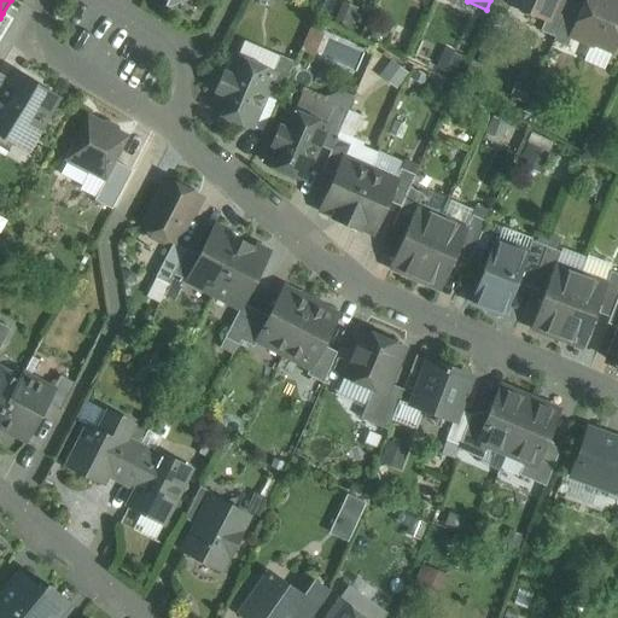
[(512,0),(509,5),(544,19),(546,19),(554,0),(512,0)]
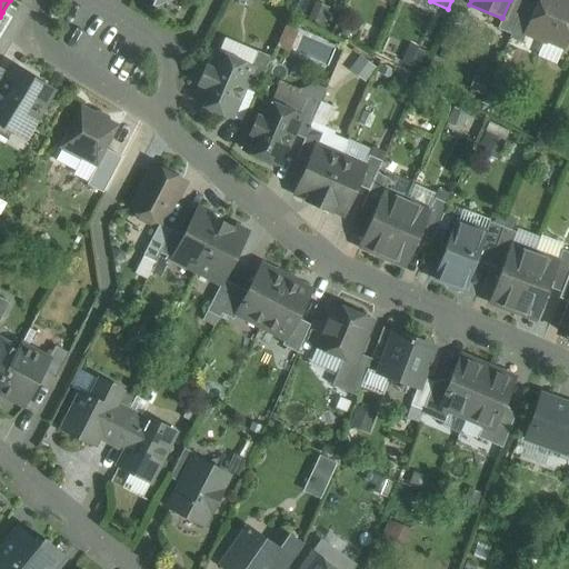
[(510,0),(502,18),(501,18),(497,28),(510,35),(525,1),(525,0),(510,0)]
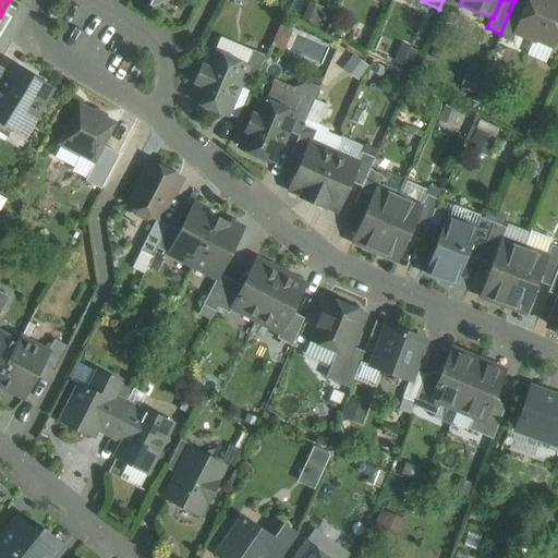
[(557,31),(557,2),(550,0),(529,0),(526,7),(516,31),(516,32),(534,39),(534,37),(553,45),(557,31)]
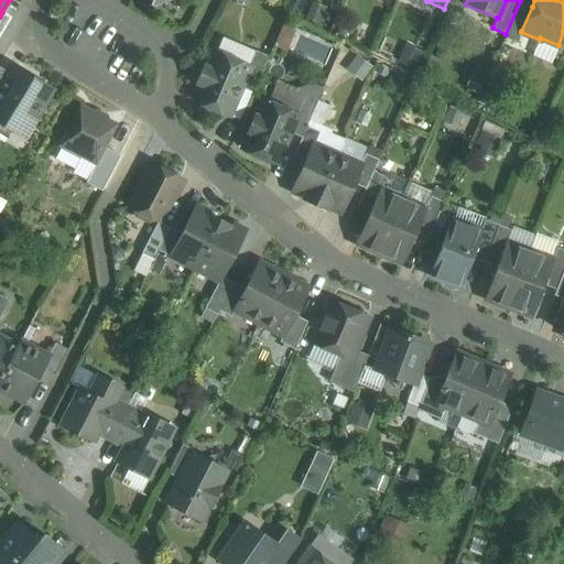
[(520,1),(506,34),(505,38),(517,43),(521,32),(521,31),(532,7),(520,1)]
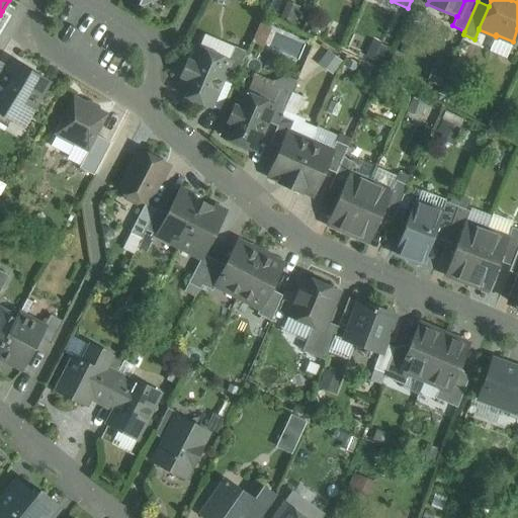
[(0,15),(0,32),(10,15),(2,11),(0,15)]
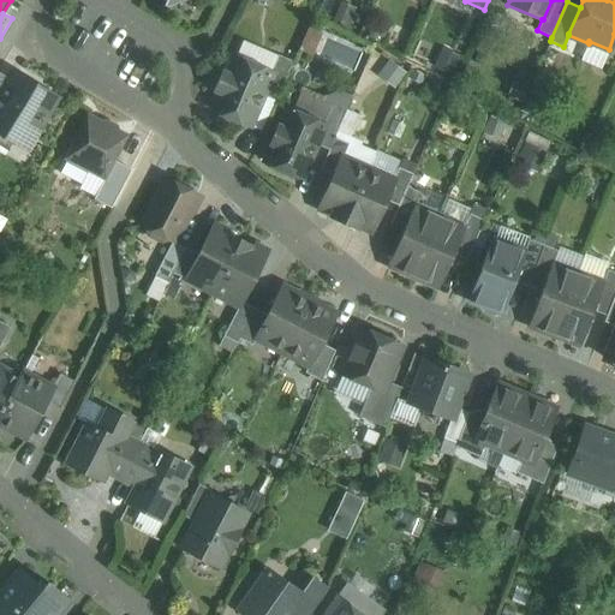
[(278,55),(270,72),(272,73),(262,95),(275,101),(292,61),(278,55)]
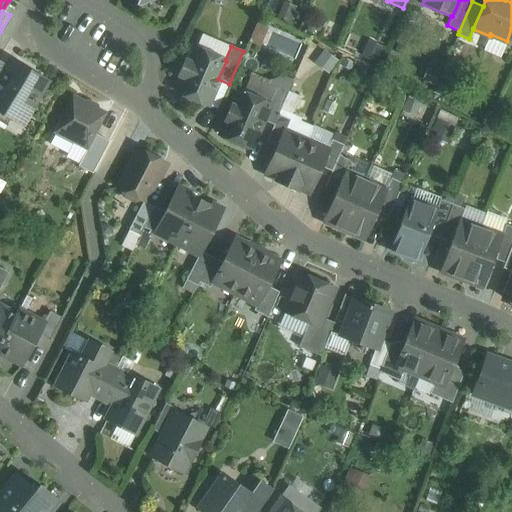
[(225,60),(196,48),(190,62),(185,60),(179,75),(183,77),(177,92),(207,105),(218,79),(226,61),(225,60)]
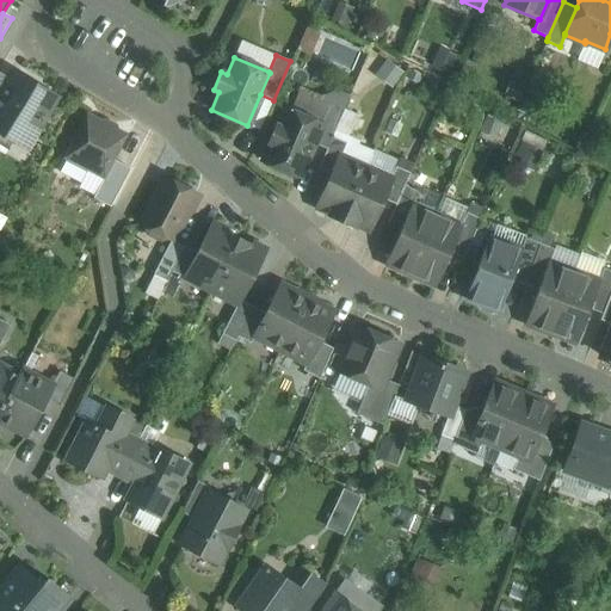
[(56,96),(14,71),(0,94),(0,133),(25,148),(56,96)]
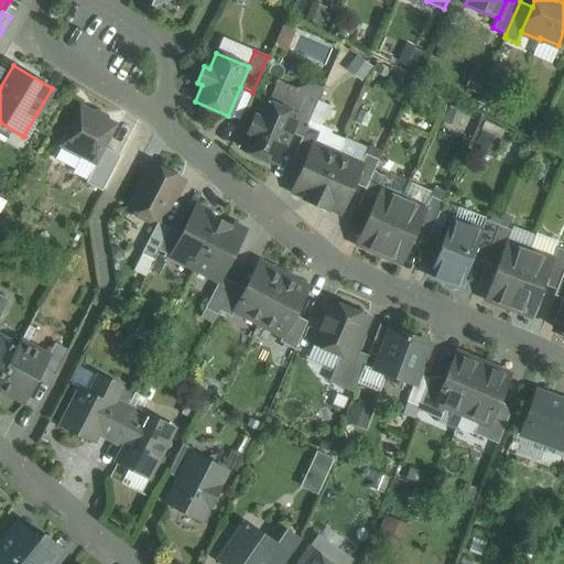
[(304,96),(295,115),(296,115),(289,132),(301,138),(306,127),(317,101),(304,96)]
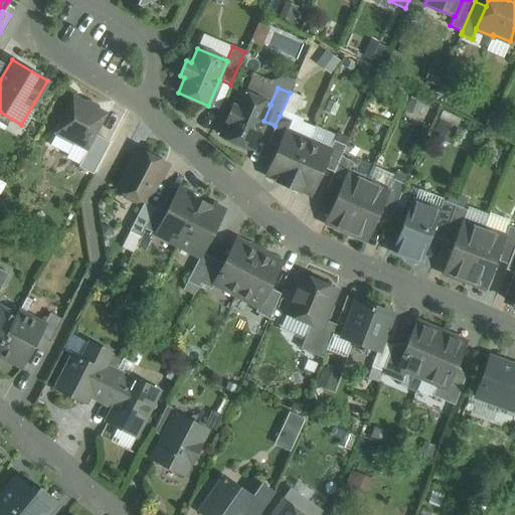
[(270,105),(240,92),(234,107),(232,106),(226,121),(227,122),(221,136),(251,149),(264,121),(271,105),(270,105)]
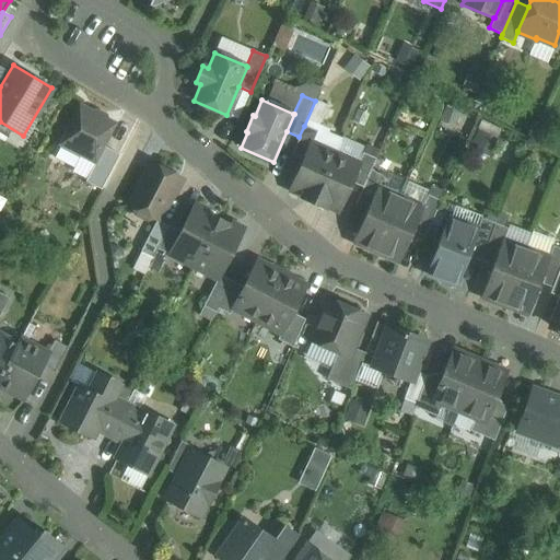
[(116,123),(80,104),(59,144),(60,146),(55,158),(74,167),(80,155),(94,163),(95,164),(104,147),(116,123)]
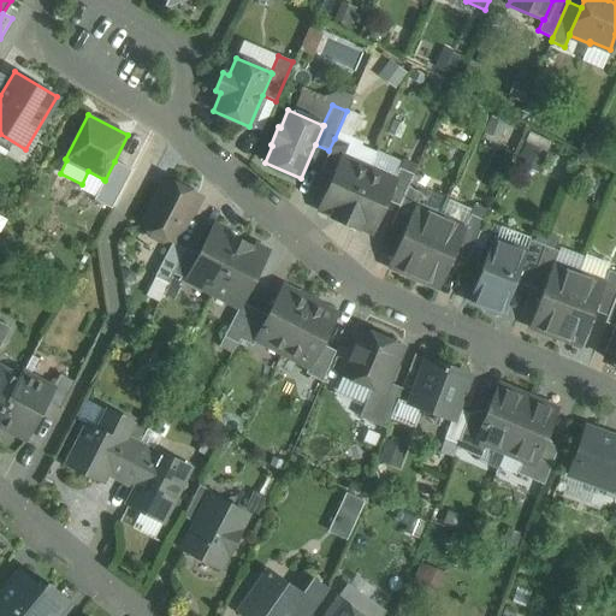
[(349,144),(335,138),(329,150),(320,170),(333,176),(342,157),(343,157),(349,144)]
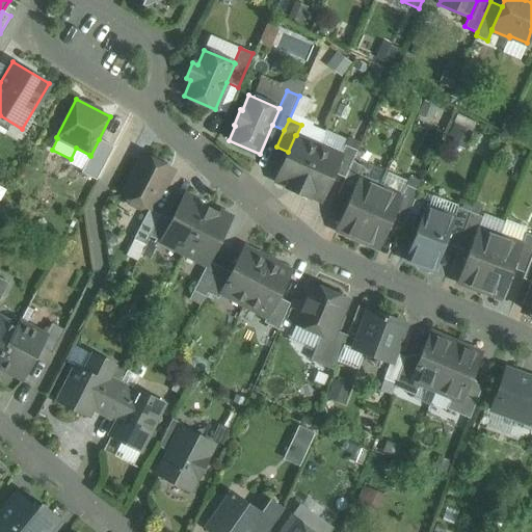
[(296,135),(295,135),(288,152),(275,181),(287,186),(286,187),(297,192),(318,145),(296,135)]
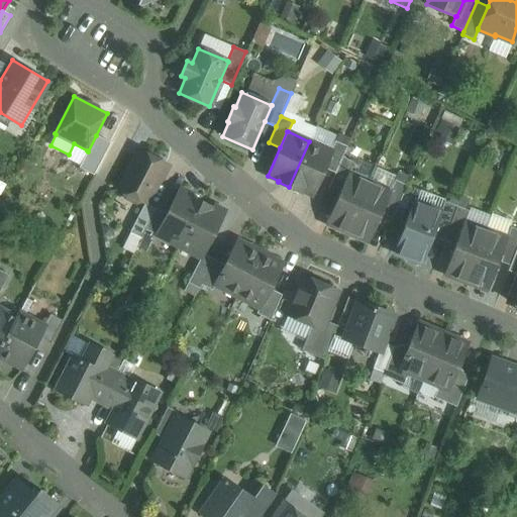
[(96,135),(88,151),(87,150),(79,168),(93,175),(110,142),(96,135)]
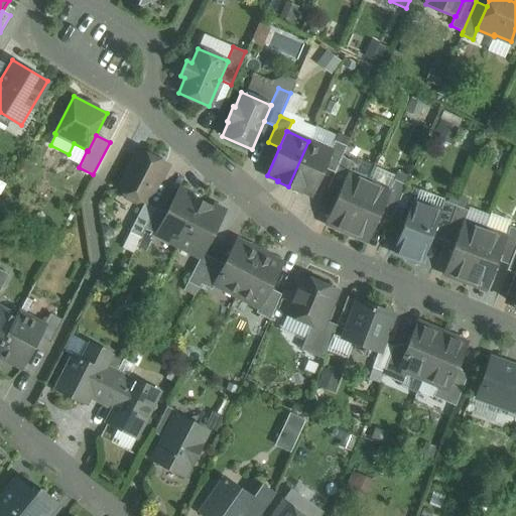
[(308,141),(288,186),(299,191),(300,189),(311,195),(323,167),(331,151),(330,150),(308,141)]
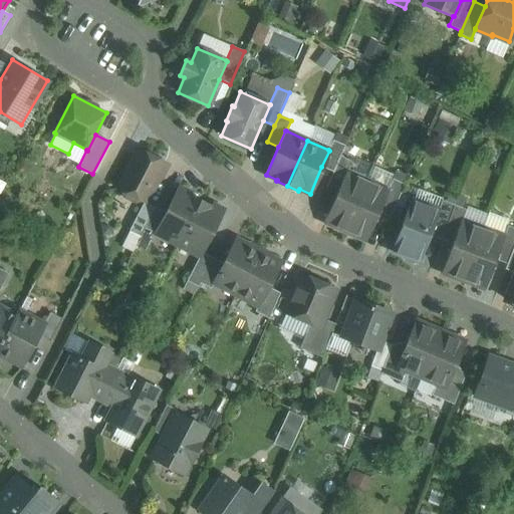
[(329,151),(321,167),(332,172),(339,157),(344,146),(332,141),(328,150),(329,151)]
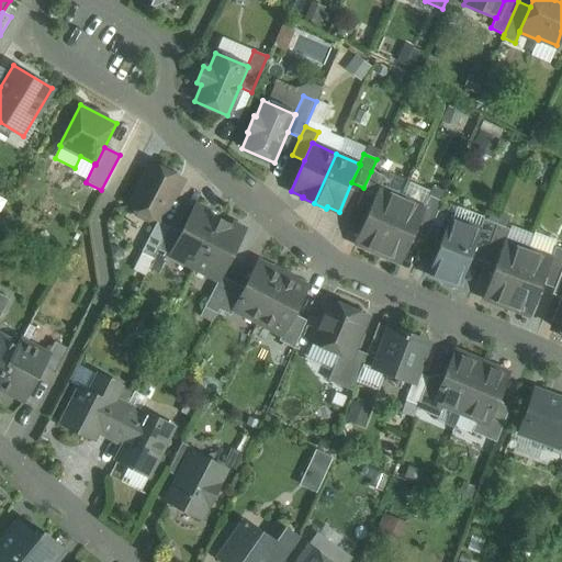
[(179,178),(153,165),(131,206),(135,209),(137,214),(148,220),(154,217),(157,220),(158,220),(179,178)]
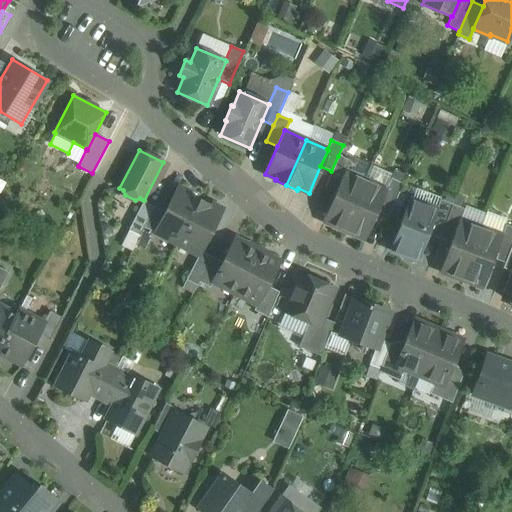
[(331,171),(324,189),(335,193),(345,171),(350,161),(338,156),(331,171)]
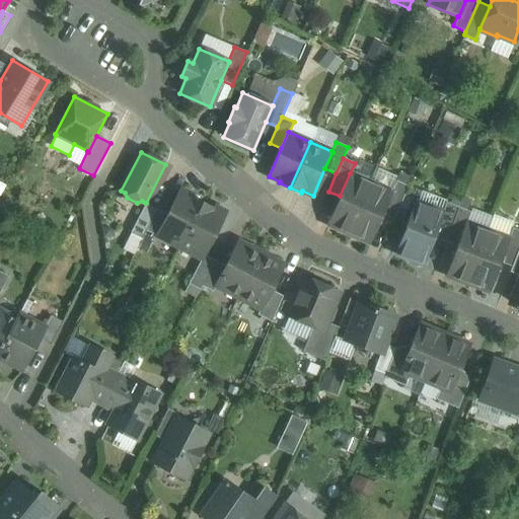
[(340,196),(326,225),(339,230),(339,229),(349,233),(371,182),(350,173),(340,196)]
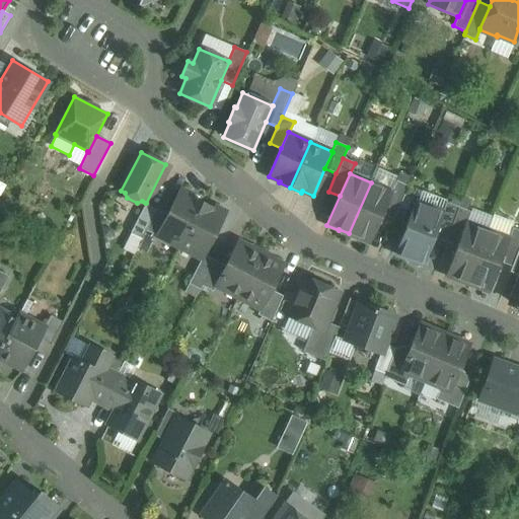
[(395,180),(391,192),(392,192),(382,215),(393,220),(408,187),(395,180)]
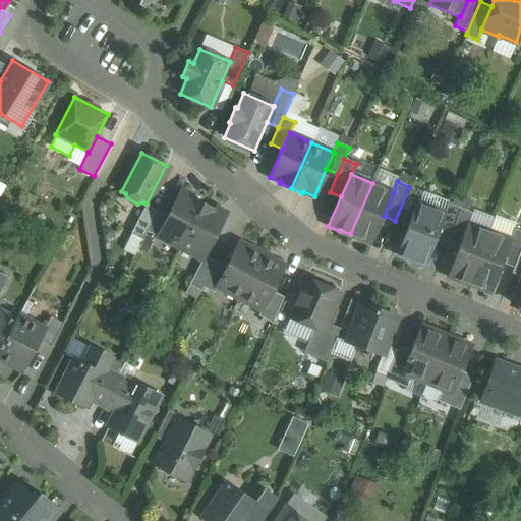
[(393,192),(372,183),(350,234),(359,238),(359,239),(370,244),(384,216),(394,192),(393,192)]
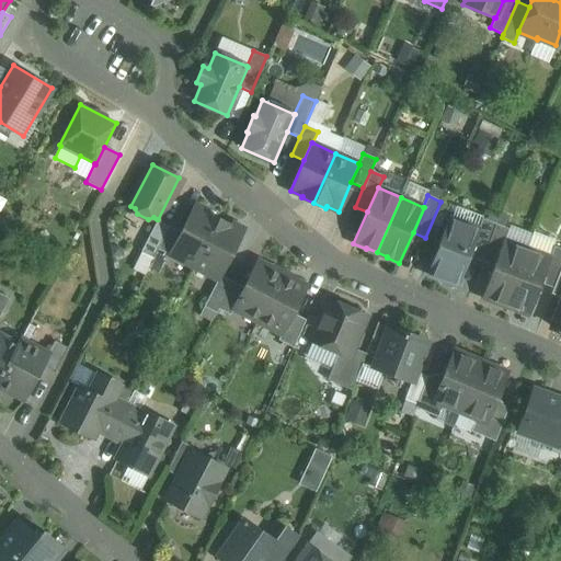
[(181,231),(171,253),(195,265),(218,219),(194,206),(181,231)]
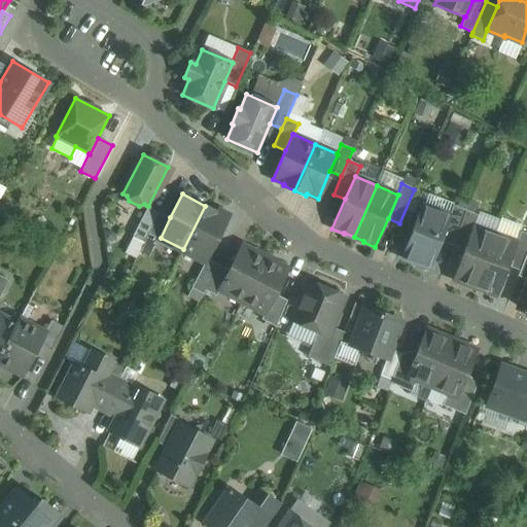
[(449,215),(421,205),(400,258),(430,269),(441,242),(451,216),(449,215)]
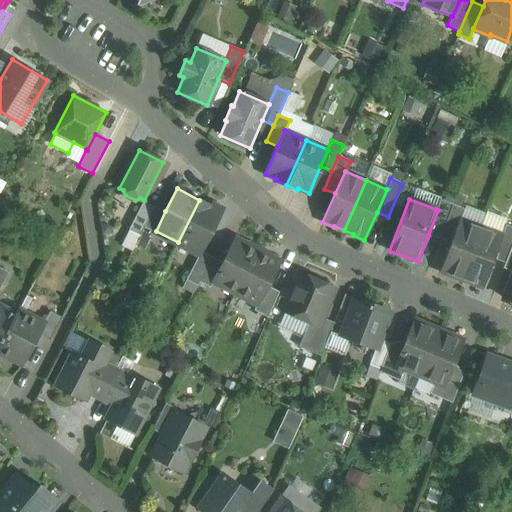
[(143,200),(128,229),(140,235),(144,227),(155,206),(144,200),(143,200)]
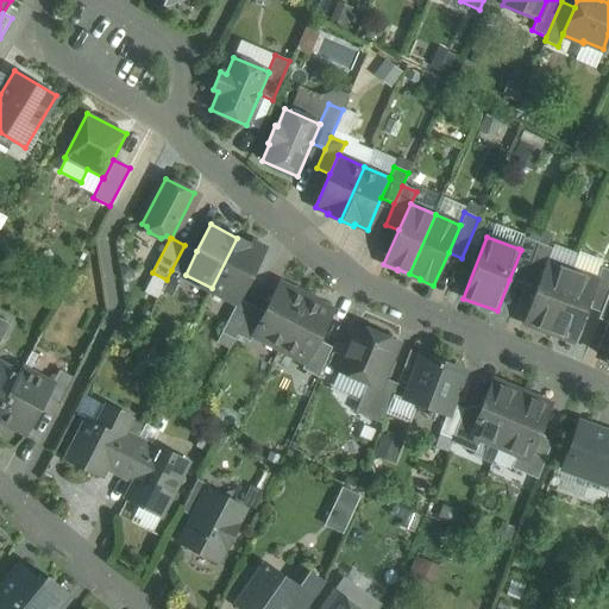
[(237,238),(212,288),(237,301),(238,301),(239,300),(263,251),(237,238)]
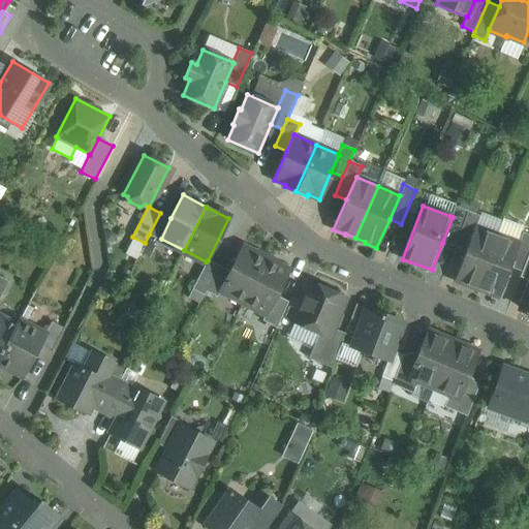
[(455,207),(450,216),(453,217),(442,243),(454,247),(454,246),(467,212),(455,207)]
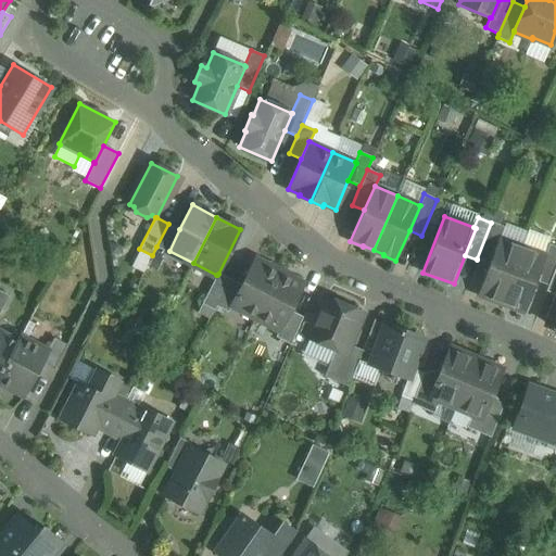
[(491,223),(477,258),(489,264),(498,239),(500,239),(504,227),(491,223)]
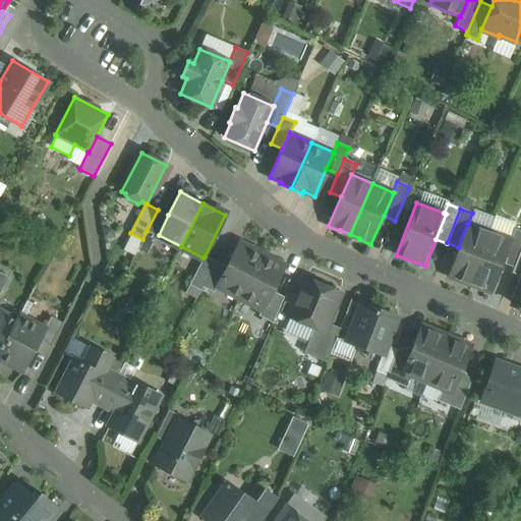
[(158,210),(147,231),(158,237),(159,235),(168,215),(158,210)]
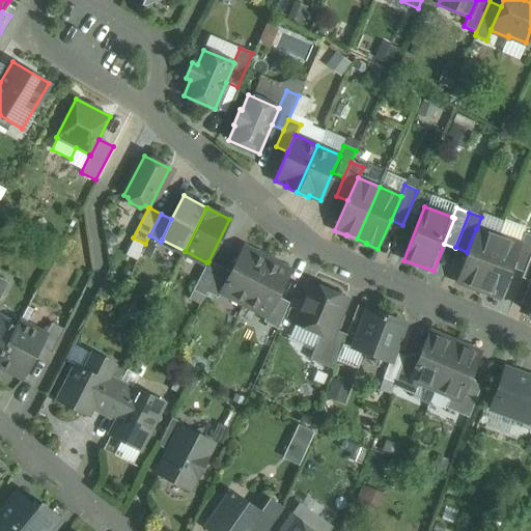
[(477,228),(476,228),(467,252),(456,282),(469,286),(469,285),(478,289),(499,236),(477,228)]
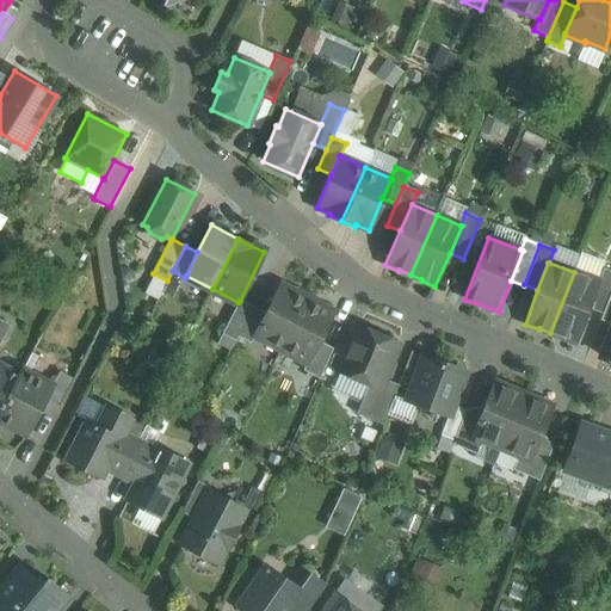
[(610,270),(603,267),(598,281),(599,282),(588,309),(602,314),(610,294),(610,289),(610,270)]
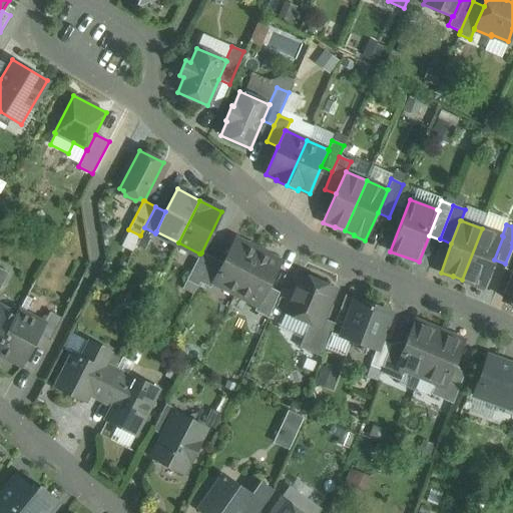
[(502,235),(482,228),(462,280),(472,283),(472,284),(484,289),(494,260),(503,236),(502,235)]
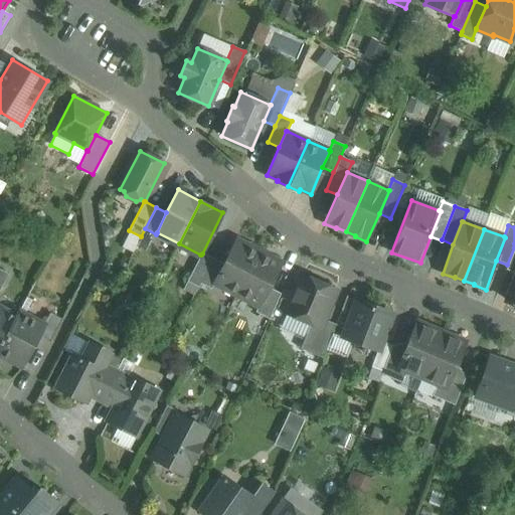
[(258,252),(235,240),(223,264),(214,282),(214,283),(236,294),(258,252)]
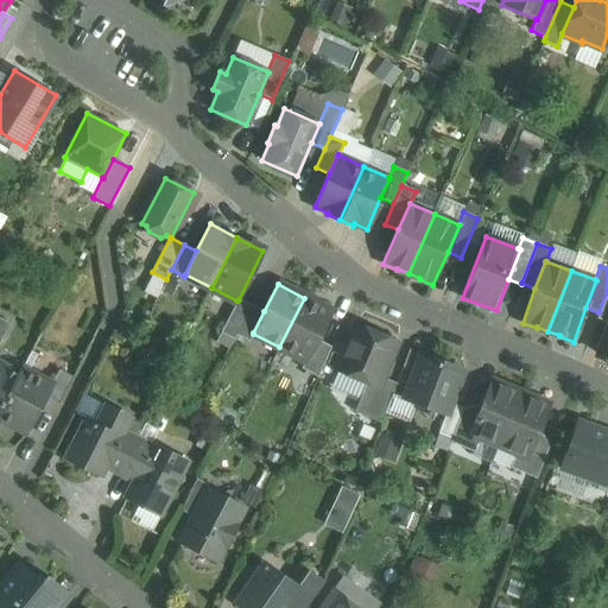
[(599,312),(597,318),(607,322),(607,292),(599,312)]
